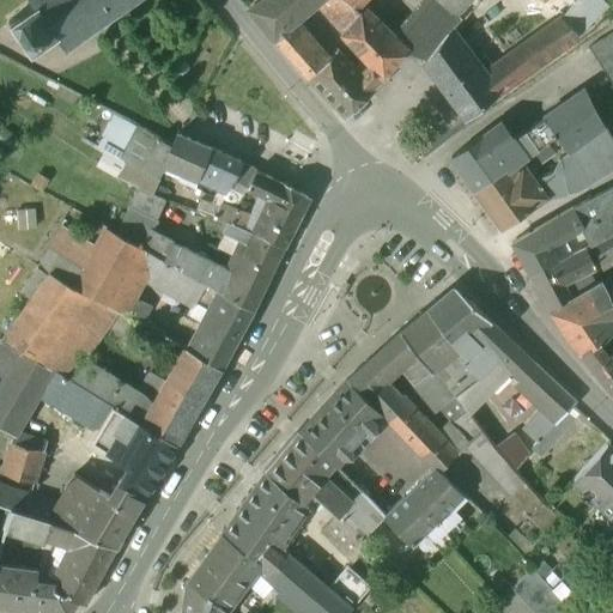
[(31,0),(34,4),(7,22),(30,54),(56,36),(62,44),(64,44),(67,46),(71,43),(89,30),(90,30),(93,28),(111,14),(115,12),(131,0),(31,0)]
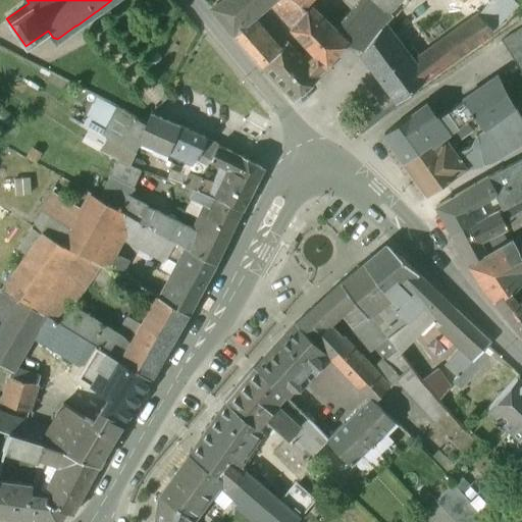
[(223,0),(211,8),(233,34),(253,18),(262,10),(269,5),(275,0),(223,0)]
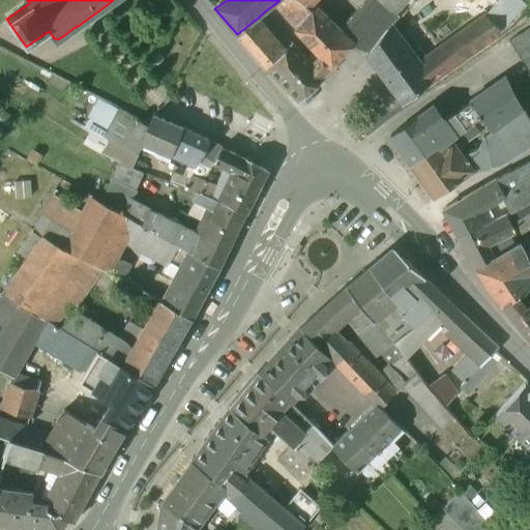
[(304,5),(297,0),(280,0),(273,5),(294,31),(296,29),(312,12),(304,5)]
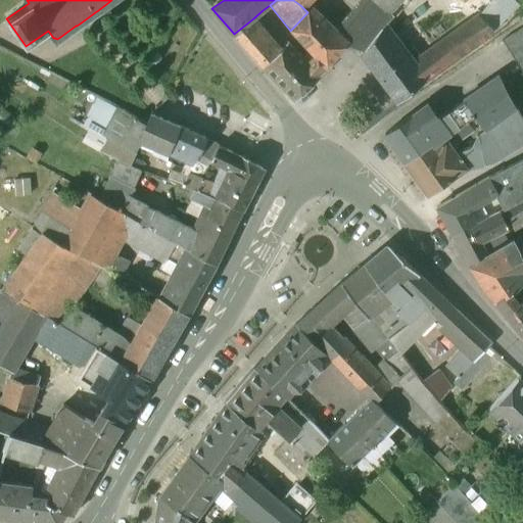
[(390,13),(374,0),(370,5),(358,19),(377,36),(384,26),(392,15),(390,13)]
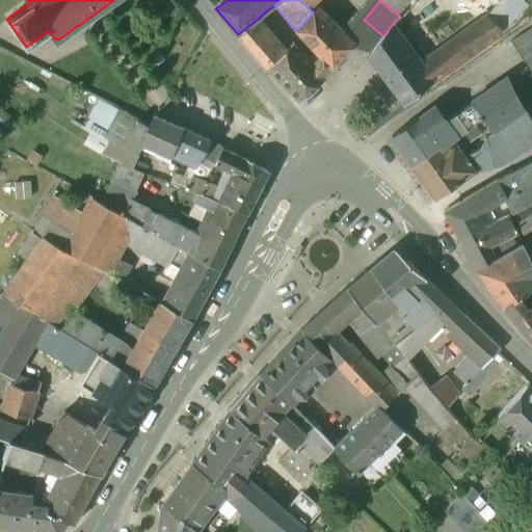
[(379,0),(380,0),(397,14),(400,10),(409,0),(379,0)]
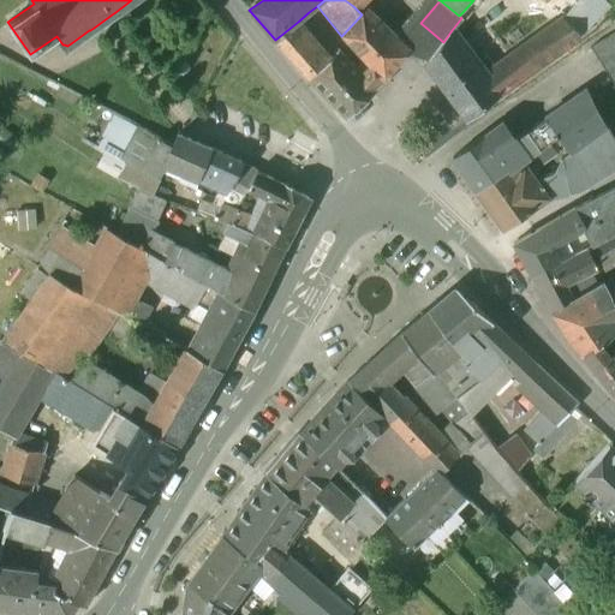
[(610,7),(602,0),(568,0),(554,15),(563,24),(579,39),(610,7)]
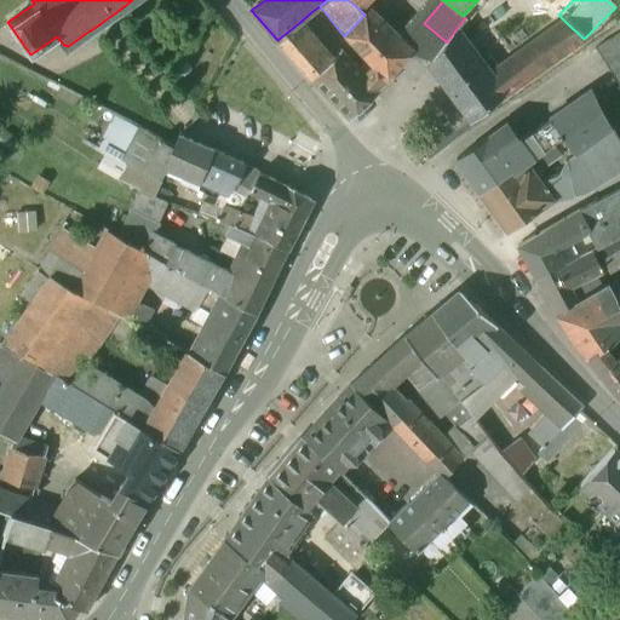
[(311,12),(300,22),(313,35),(323,27),(311,12)]
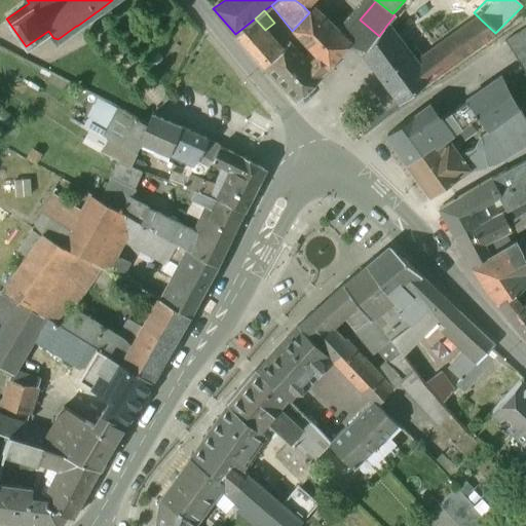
[(342,41),(309,12),(294,29),(312,51),(318,58),(329,68),(348,46),(342,41)]
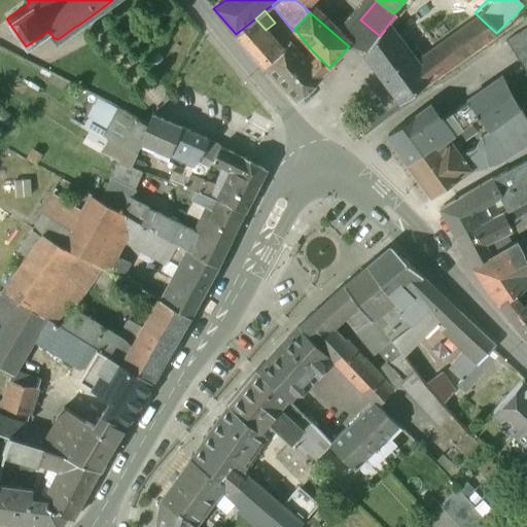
[(266,30),(255,19),(236,34),(267,67),(283,51),(266,30)]
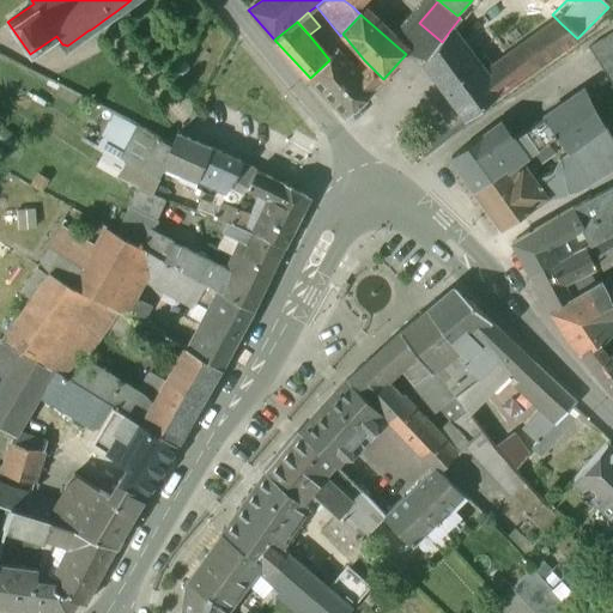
[(442,42),(419,23),(399,48),(406,54),(424,64),(442,42)]
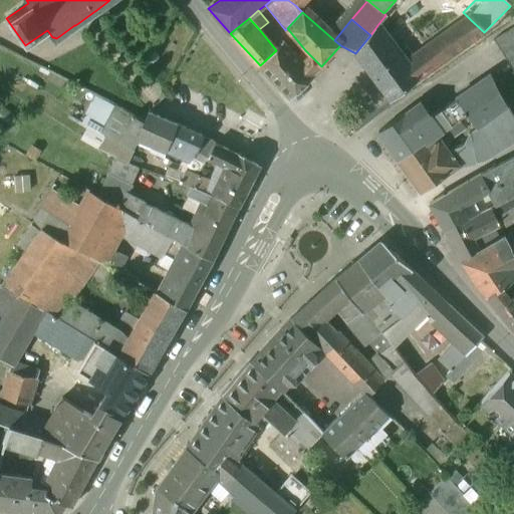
[(484,32),(471,20),(423,55),(433,69),(485,33),(484,32)]
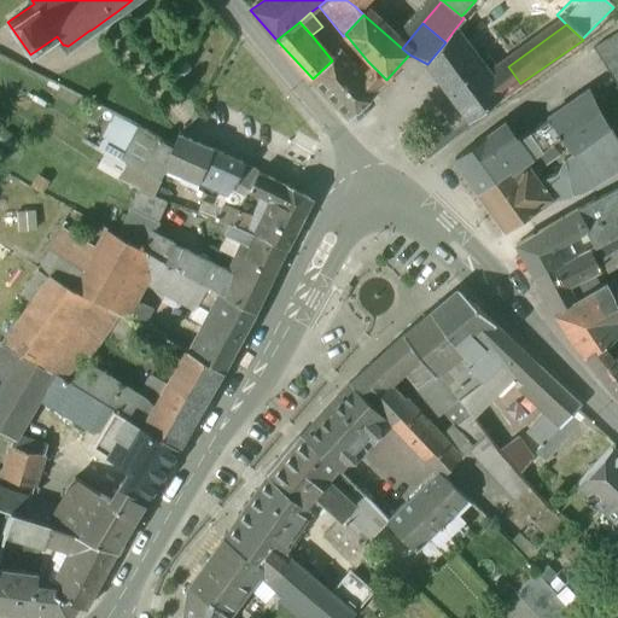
[(461,41),(454,30),(445,42),(427,64),(449,94),(482,69),(461,41)]
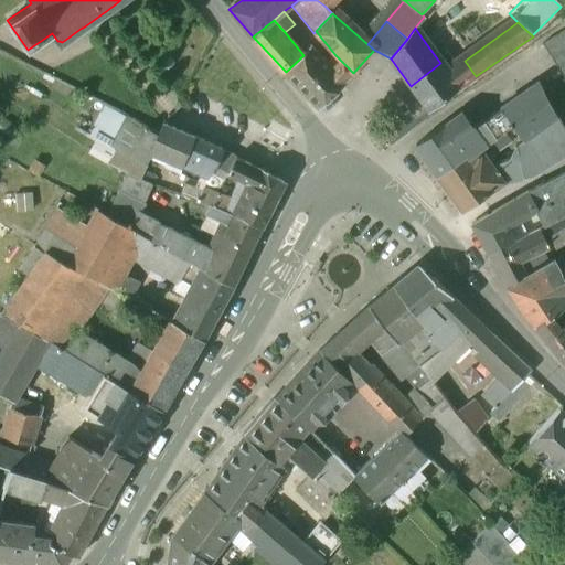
[(564,32),(543,45),(564,82),(564,32)]
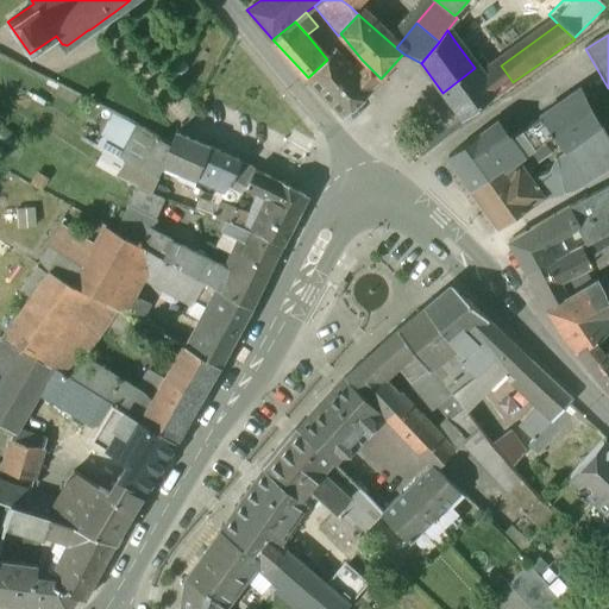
[(358,77),(334,52),(327,60),(308,77),(343,117),(371,90),(370,89),(381,79),(369,67),(358,77)]
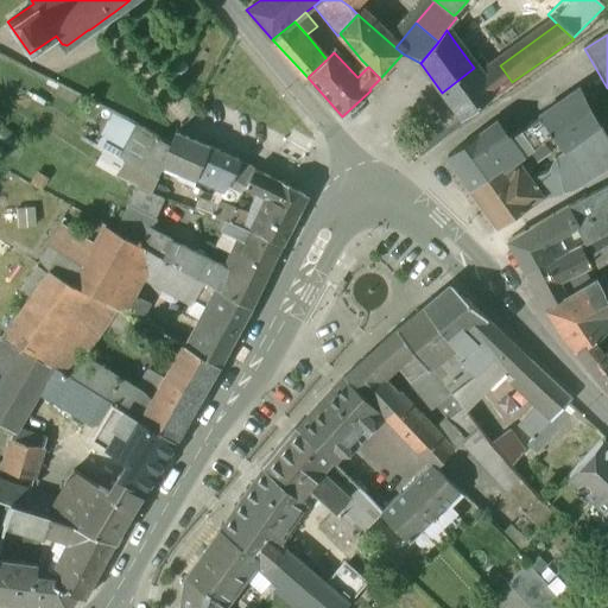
[(474,68),(442,93),(461,119),(494,94),(474,68)]
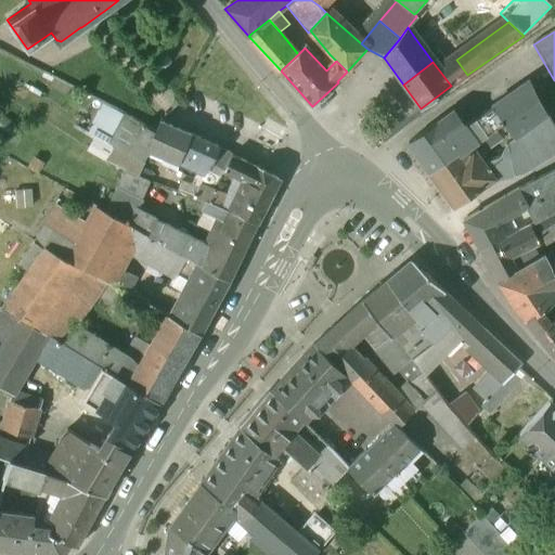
[(528,82),(465,127),(454,112),(409,142),(429,171),(451,157),(453,160),(472,147),(493,132),(504,125),(537,102),(540,100),(528,82)]
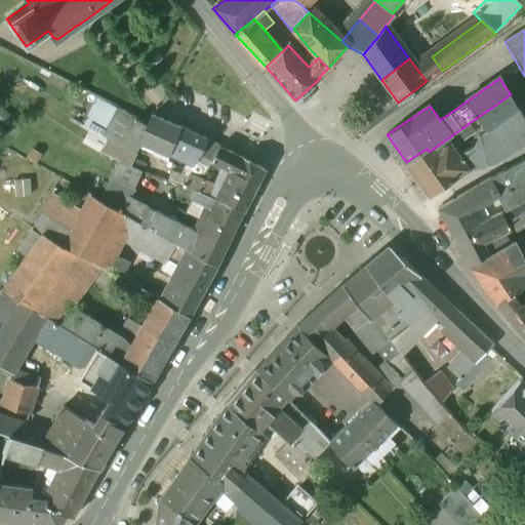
[(114,106),(87,92),(79,107),(105,120),(114,106)]
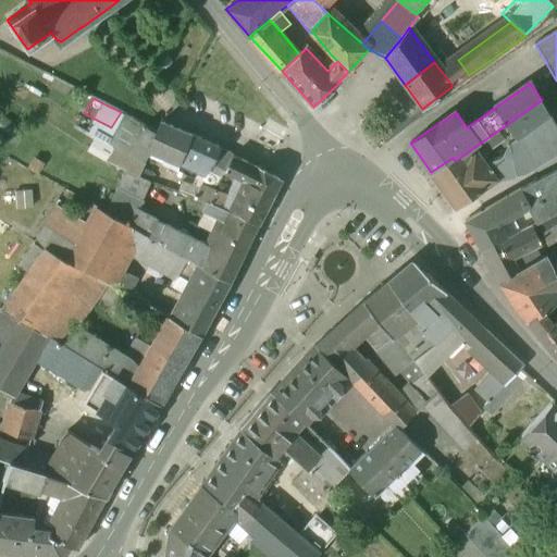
[(539,102),(506,125),(516,140),(517,141),(549,119),(539,102)]
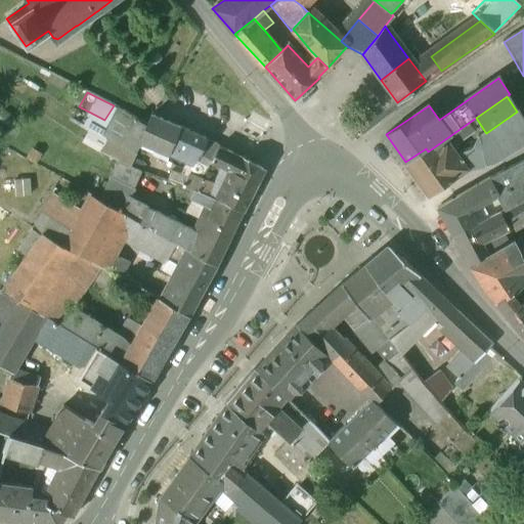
[(122,111),(114,105),(104,120),(97,133),(107,139),(120,145),(127,133),(137,117),(124,107),(122,111)]
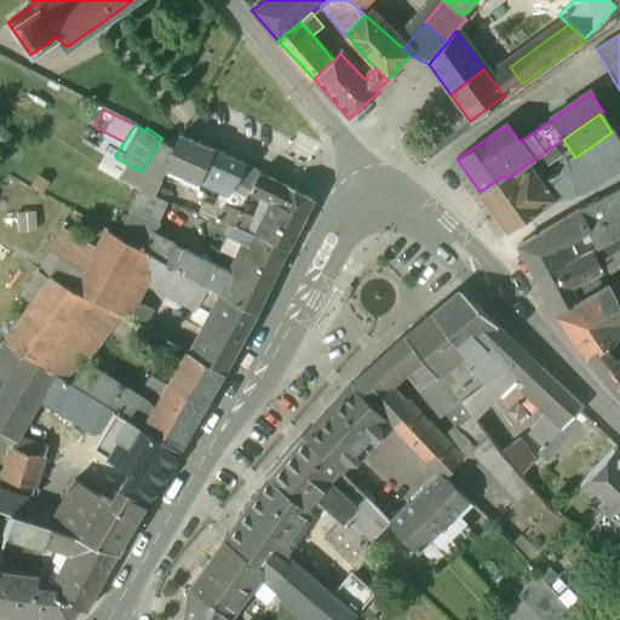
[(124,142),(93,126),(89,133),(85,141),(115,158),(124,142)]
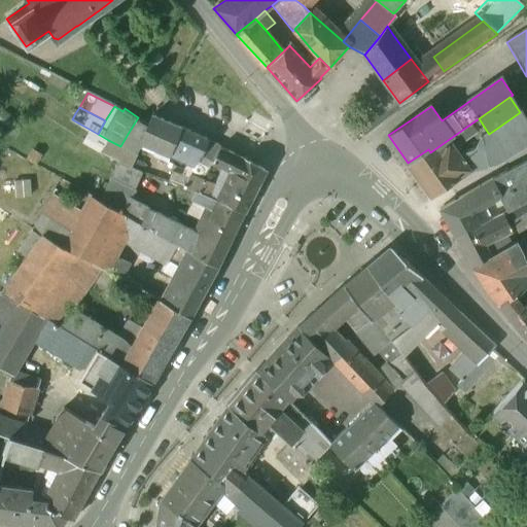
[(526,125),(520,112),(489,134),(488,133),(481,138),(488,149),(484,151),(488,168),(496,166),(526,148),(526,125)]
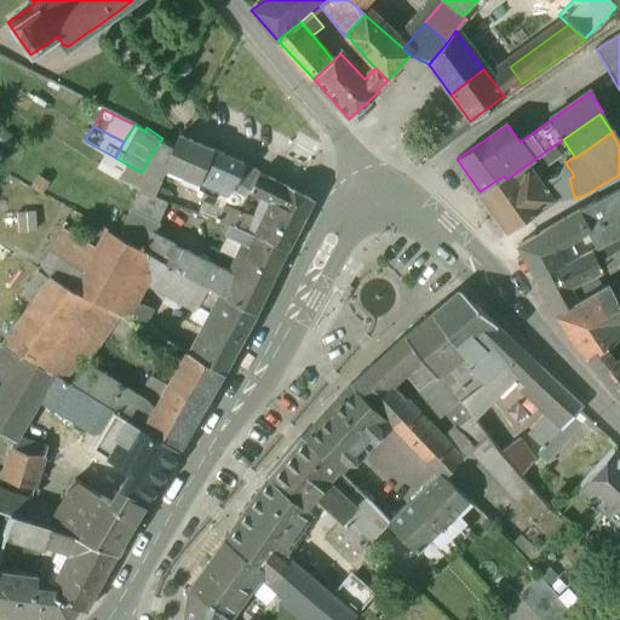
[(213,150),(178,136),(172,145),(167,166),(165,174),(182,181),(181,183),(197,190),(201,182),(200,182),(213,150)]
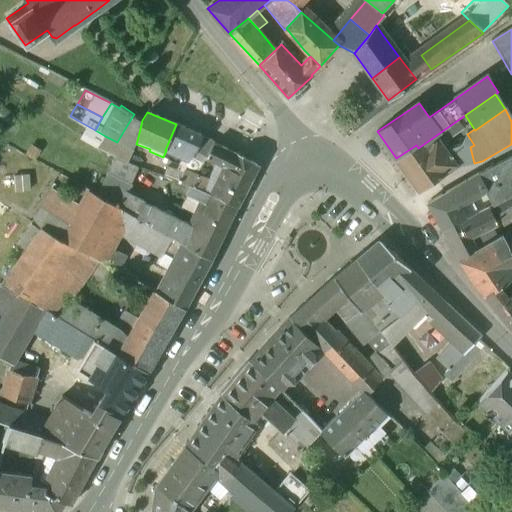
[(134,114),(124,130),(138,137),(142,120),(134,114)]
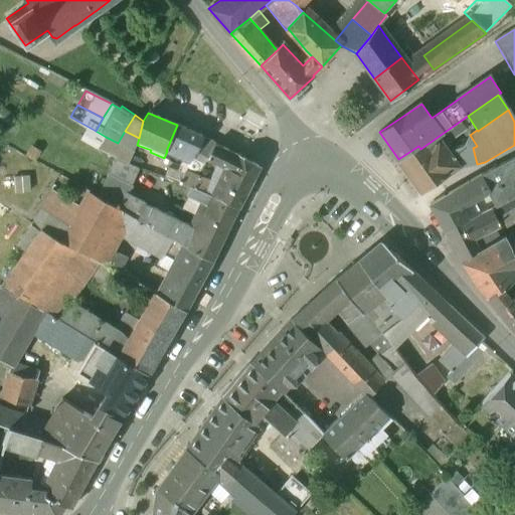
[(458,123),(438,137),(445,145),(465,132),(458,123)]
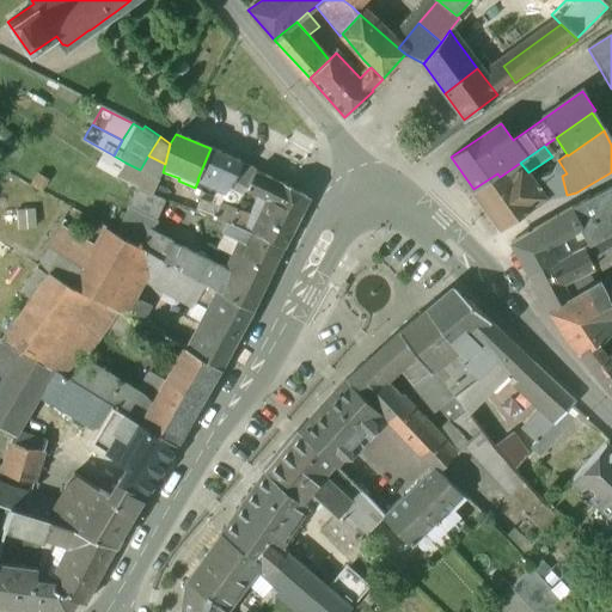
[(240,161),(210,148),(197,179),(199,179),(214,188),(218,189),(231,185),(240,164),(240,161)]
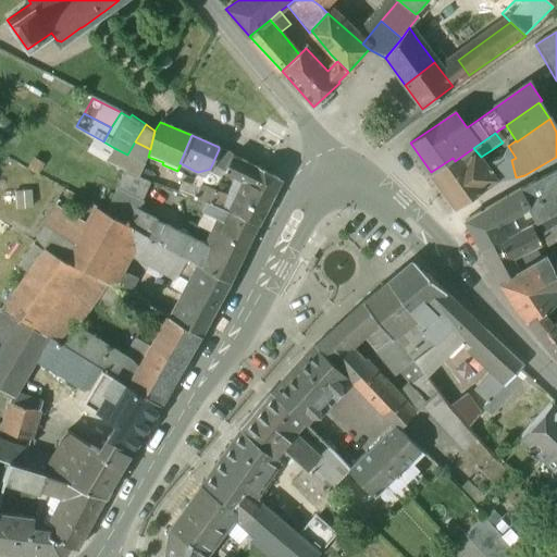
[(150,149),(135,141),(127,155),(145,163),(148,157),(150,149)]
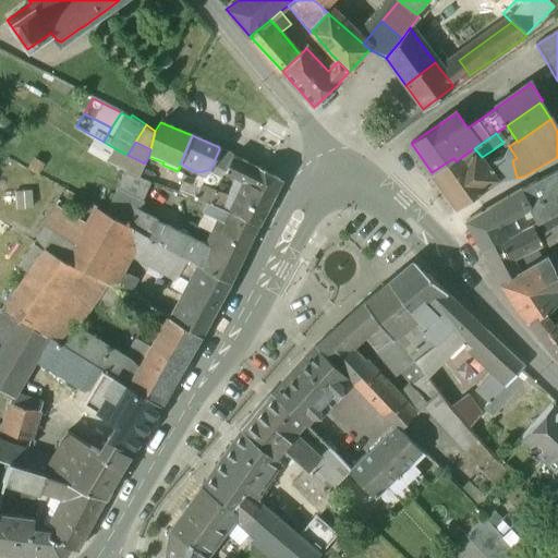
[(114,148),(107,162),(124,171),(136,178),(145,164),(128,155),(114,148)]
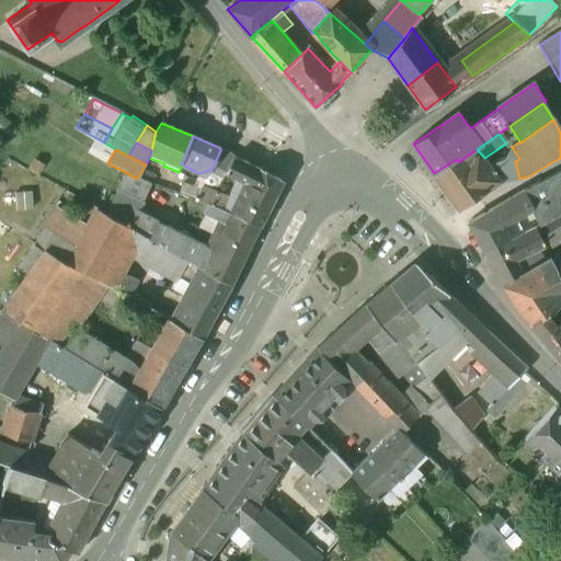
[(477,149),(458,162),(456,159),(434,173),(459,209),(502,183),(484,158),(477,149)]
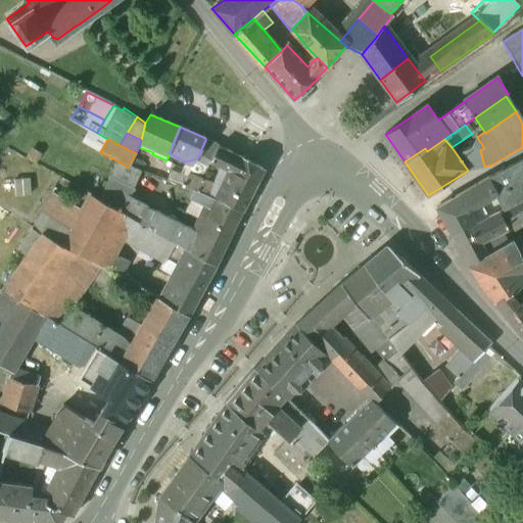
[(264,169),(205,140),(197,158),(223,172),(225,168),(231,170),(256,183),(264,169)]
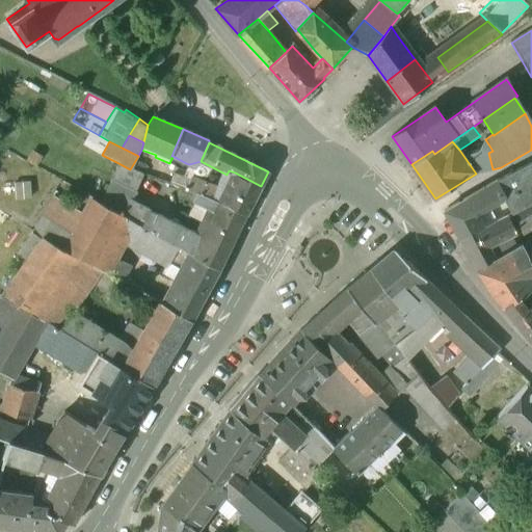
[(186,163),(173,156),(169,163),(183,169),(186,163)]
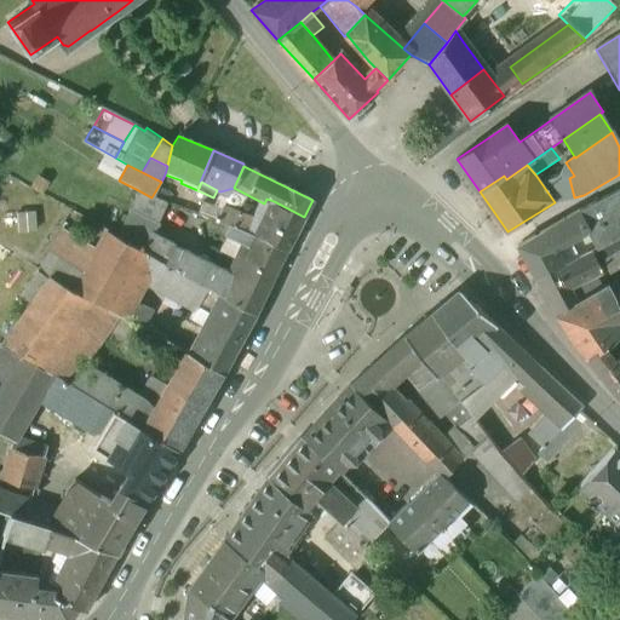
[(151,197),(138,190),(130,208),(159,223),(167,205),(151,197)]
